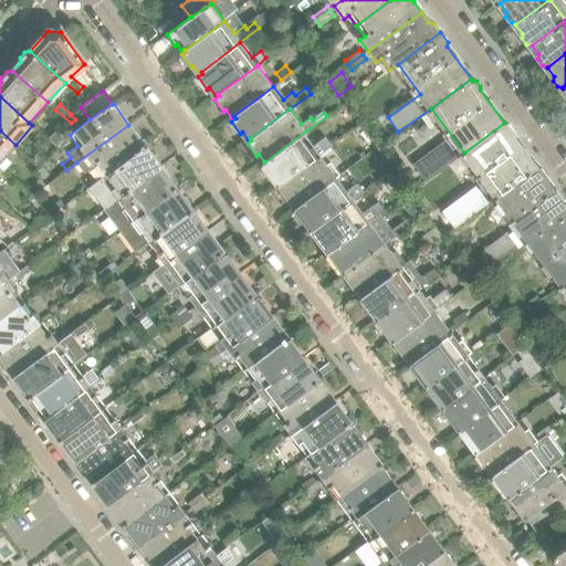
[(536,167),(512,134),(513,130),(509,125),(505,125),(504,123),(464,153),(496,197),(536,167)]
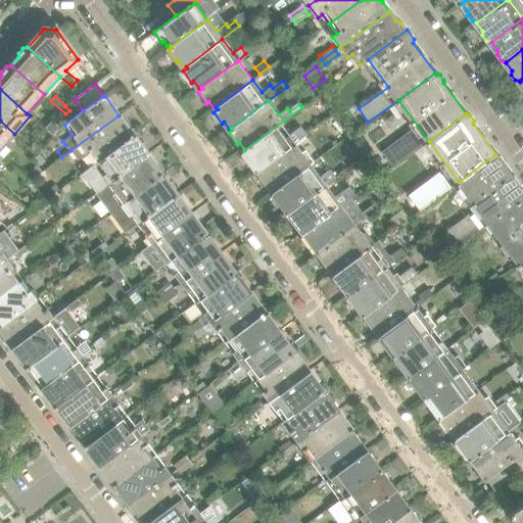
[(94,164),(134,135),(119,115),(70,150),(77,158),(83,158),(87,155),(94,164)]
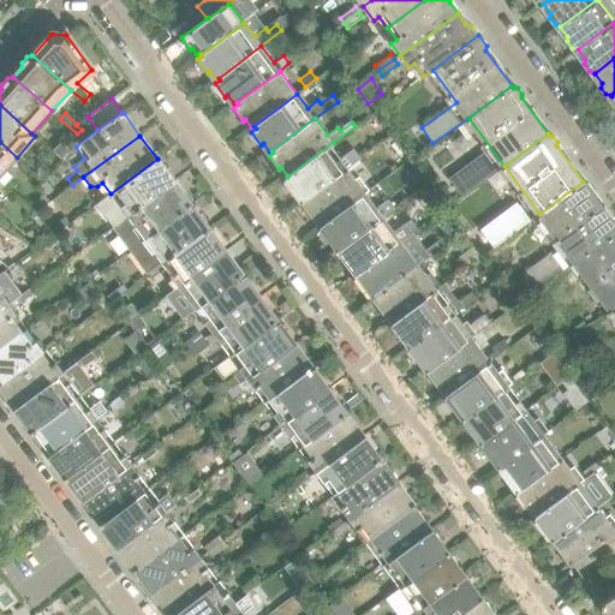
[(428,143),(423,136),(415,142),(419,149),(428,143)]
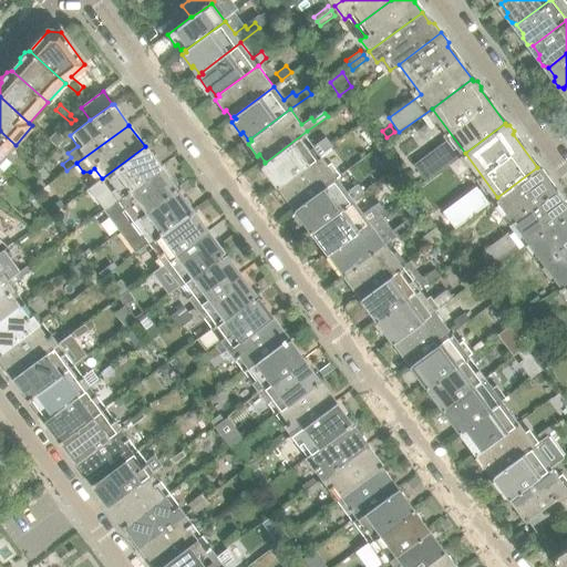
[(0,161),(16,145),(0,131),(0,161)]
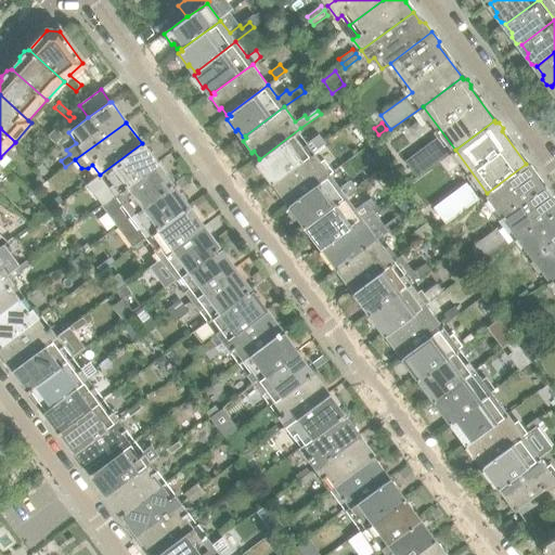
[(272,182),(317,150),(315,150),(330,139),(326,134),(319,141),(315,137),(310,141),(300,128),(259,159),(259,158),(256,160),(272,182)]
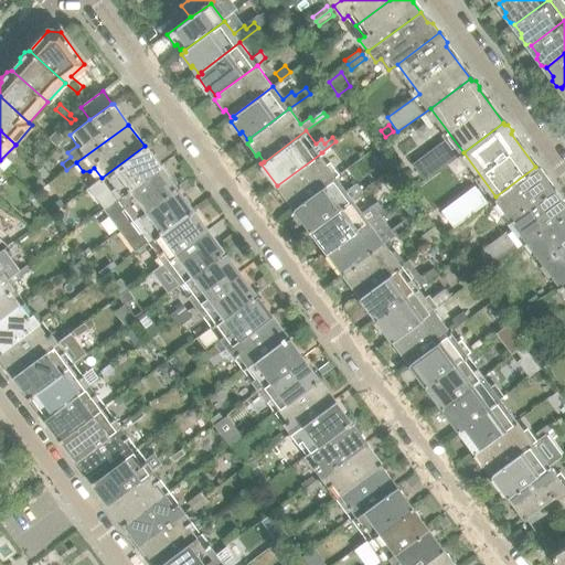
[(117,199),(160,167),(145,146),(102,178),(117,199)]
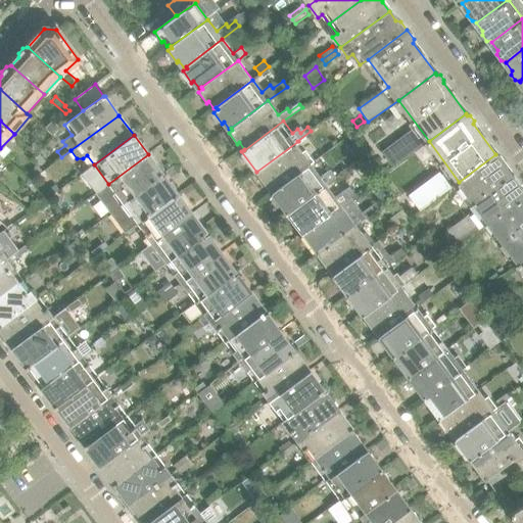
[(272,192),(313,162),(298,141),(256,172),(272,192)]
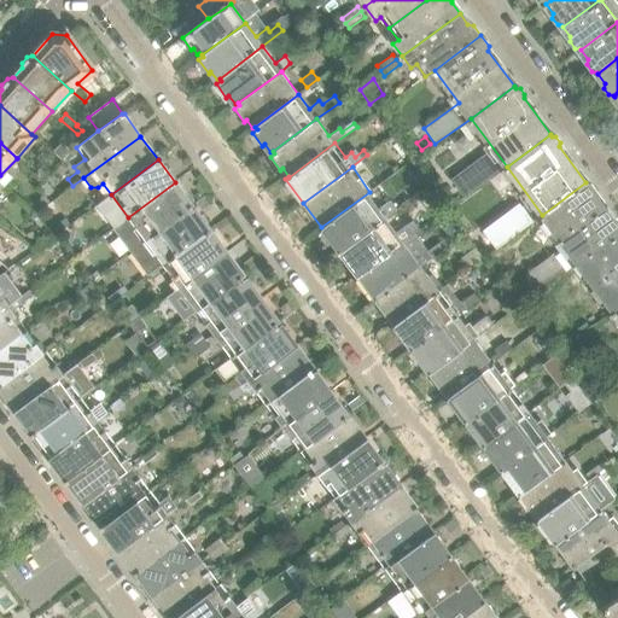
[(48,179),(40,172),(36,175),(45,182),(48,179)]
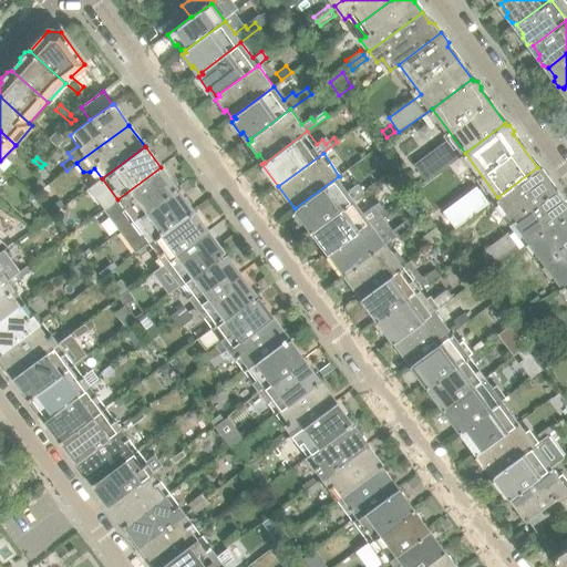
[(353,165),(349,160),(341,165),(347,171),(353,165)]
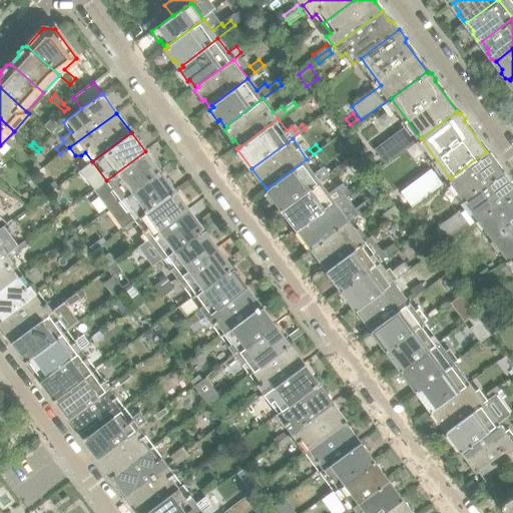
[(121,200),(160,171),(145,151),(106,180),(121,200)]
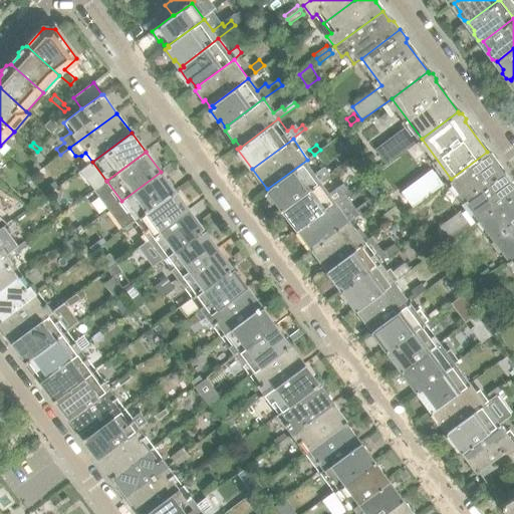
[(513,193),(513,187),(495,162),(495,159),(492,154),(489,154),(487,152),(451,179),(480,218),(513,193)]
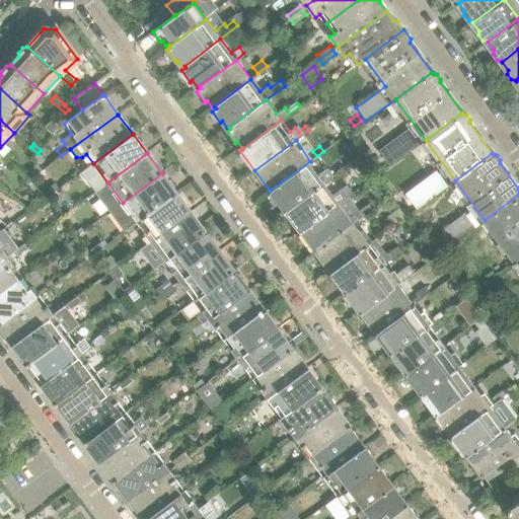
[(285,211),(325,181),(327,183),(335,177),(328,169),(321,175),(310,161),(270,191),(285,211)]
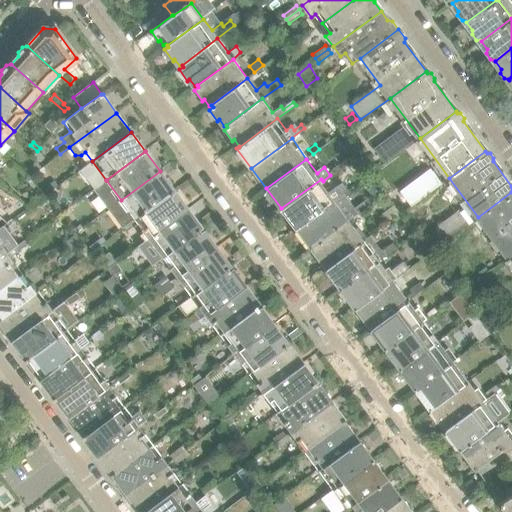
[(42,168),(37,162),(33,165),(32,169),(35,173),(42,168)]
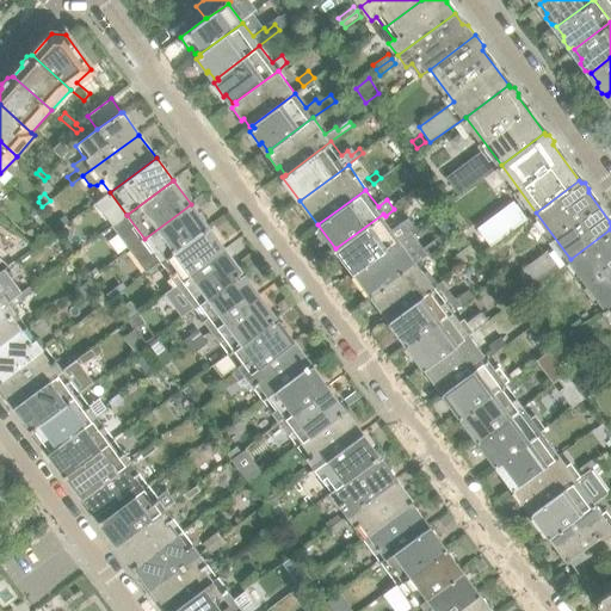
[(161,261),(208,227),(191,204),(144,239),(161,261)]
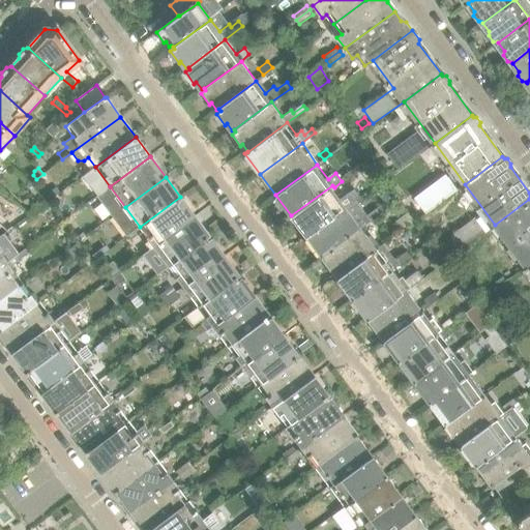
[(306,236),(356,200),(360,197),(354,188),(342,198),(334,187),(332,185),(291,215),(306,236)]
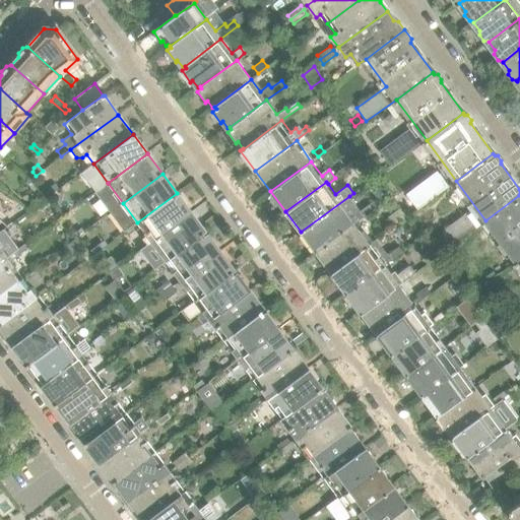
[(151,242),(191,212),(177,193),(137,222),(151,242)]
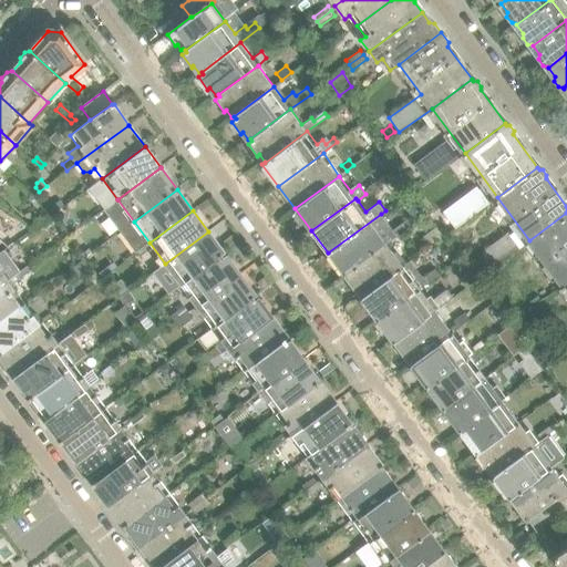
[(563,285),(566,281),(566,213),(529,240),(557,278),(525,301),(531,309),(563,285)]
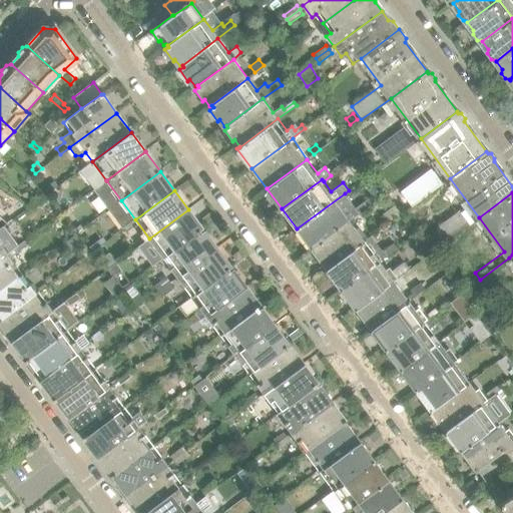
[(41,208),(52,200),(48,193),(36,202),(41,208)]
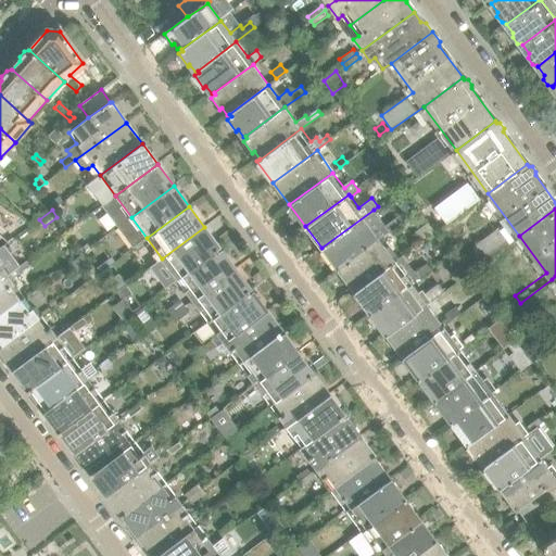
[(338,269),(379,240),(399,226),(393,219),(384,226),(374,210),(321,248),(338,269)]
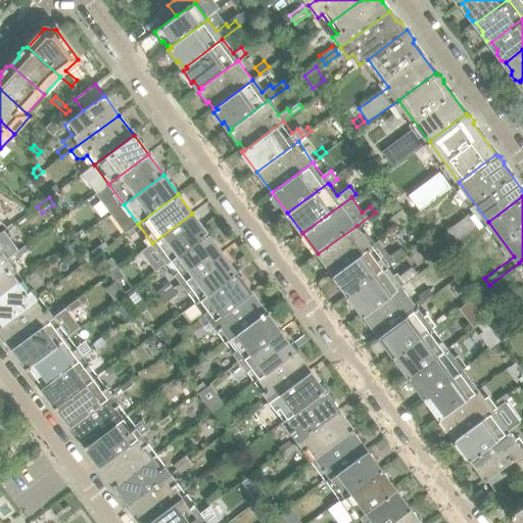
[(410,218),(402,209),(391,218),(397,227),(410,218)]
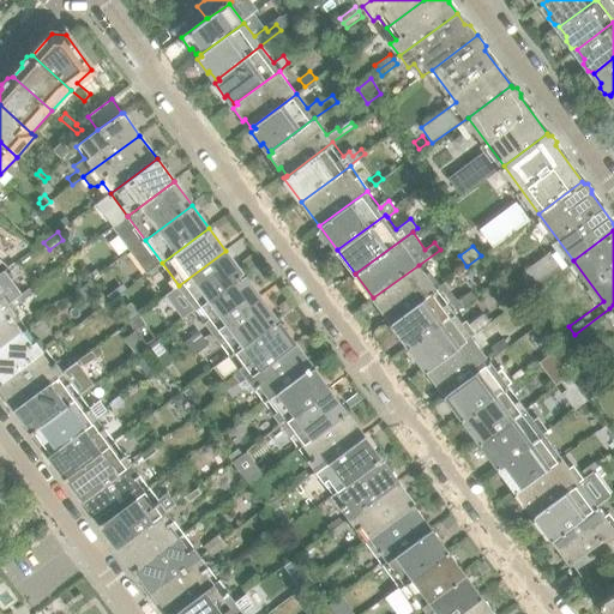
[(196,308),(242,274),(226,251),(179,286),(196,308)]
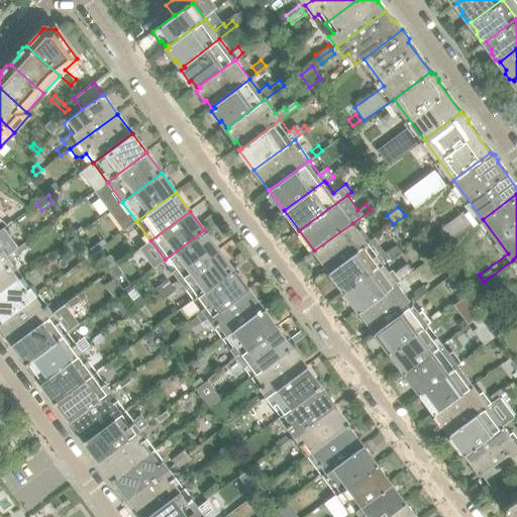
[(443,229),(439,232),(444,240),(448,237),(449,238),(472,223),(463,212),(441,228),(443,229)]
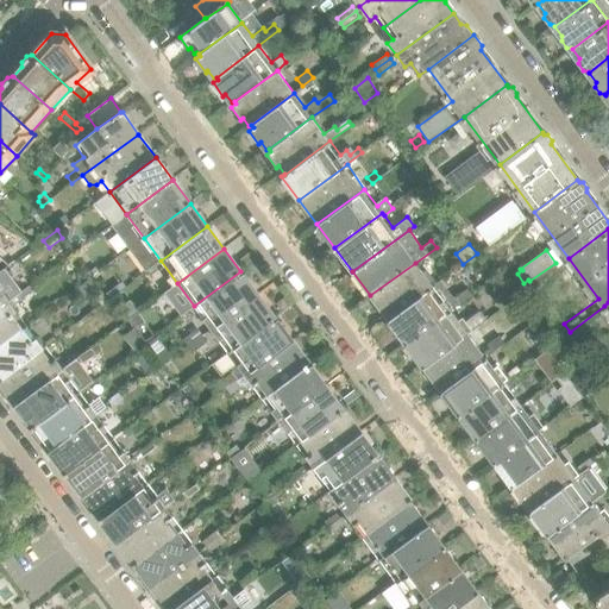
[(388,319),(433,286),(415,263),(370,295),(388,319)]
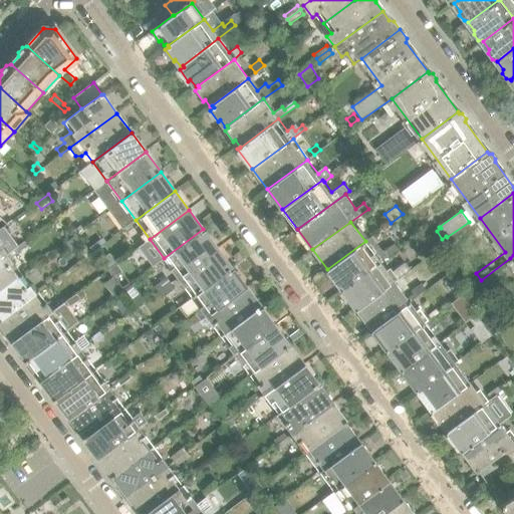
[(178,277),(218,248),(203,229),(164,258),(178,277)]
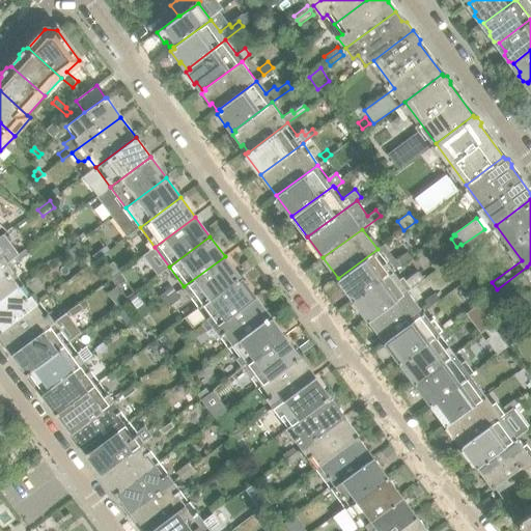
[(77,245),(66,253),(73,261),(83,252),(77,245)]
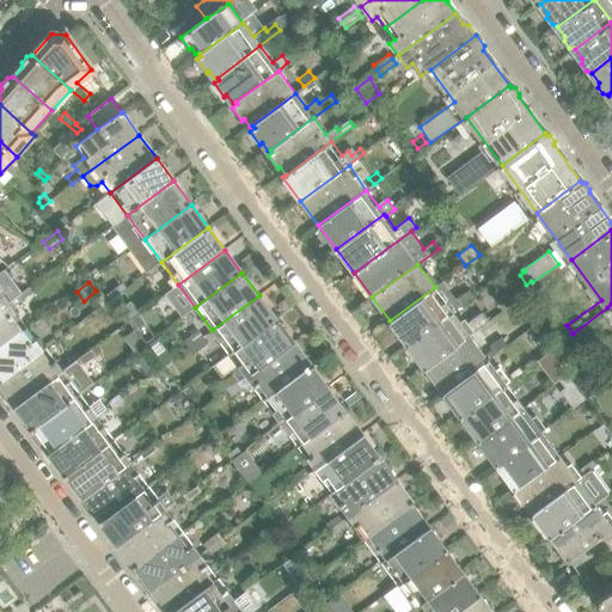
[(0,310),(11,303),(0,287),(0,310)]
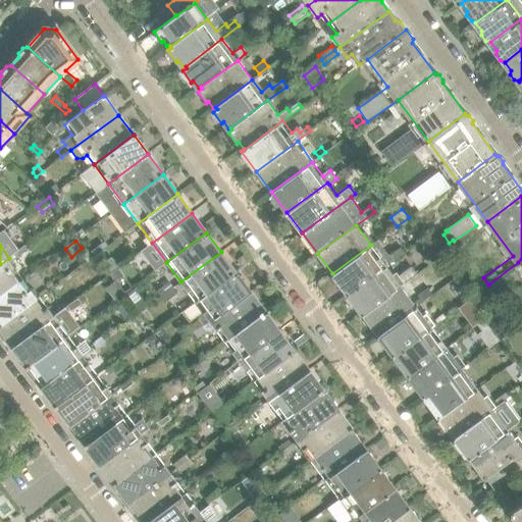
[(0,295),(23,277),(12,262),(29,249),(25,245),(9,258),(0,264),(0,295)]
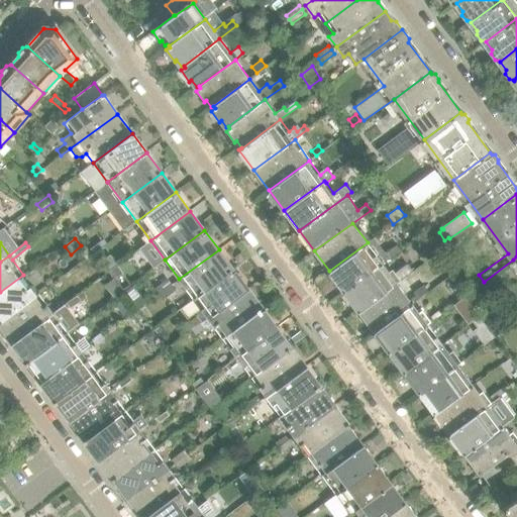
[(344,292),(383,264),(368,242),(329,271),(344,292)]
